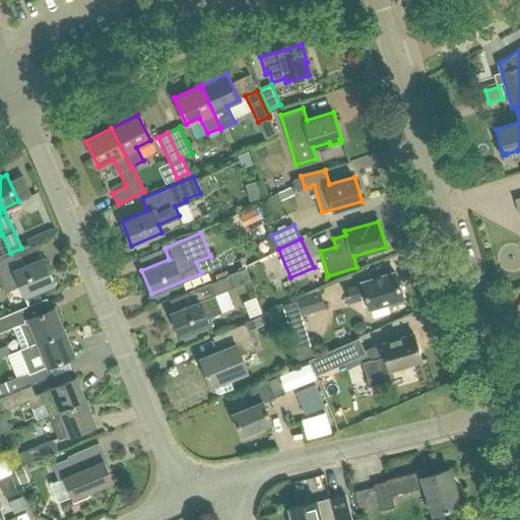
[(0,258),(0,280),(5,291),(19,285),(23,296),(52,283),(42,257),(17,267),(11,254),(0,258)]
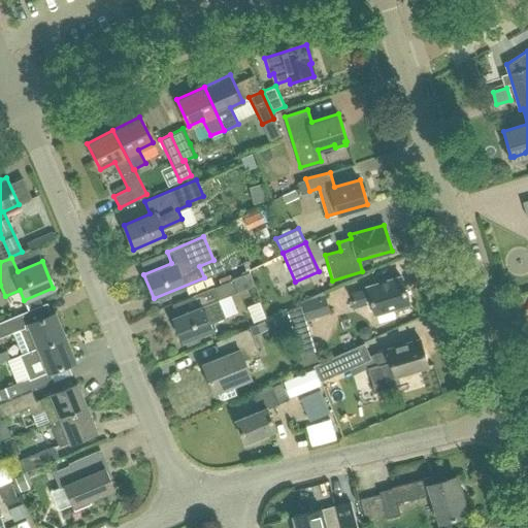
[(408,303),(400,275),(366,286),(367,288),(350,293),(354,307),(371,302),(374,314),(375,314),(378,322),(395,318),(392,308),(408,303)]
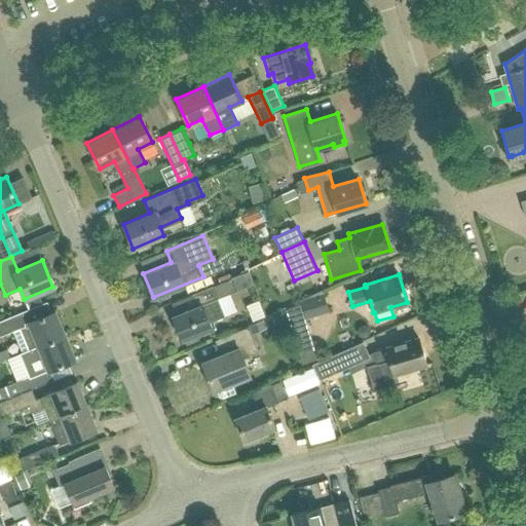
[(231,279),(212,287),(192,295),(196,306),(172,316),(181,340),(184,339),(186,344),(198,339),(196,334),(212,328),(209,322),(223,315),(216,298),(235,291),(231,279)]
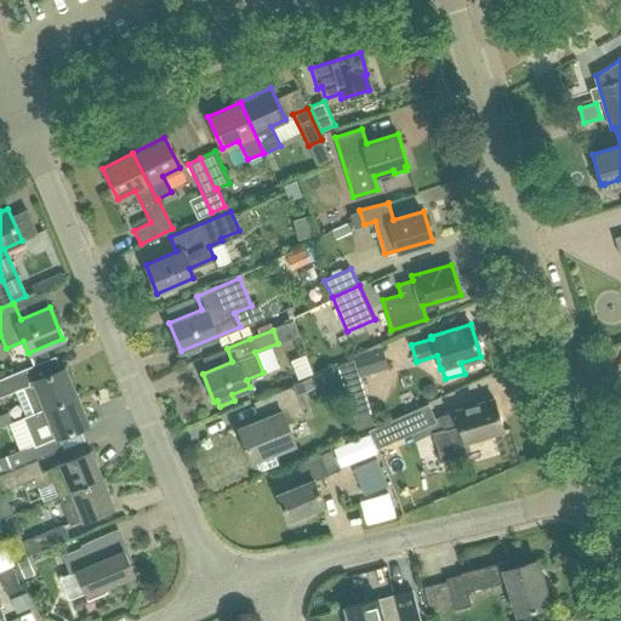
[(360,376),(388,368),(382,347),(354,355),(360,376)]
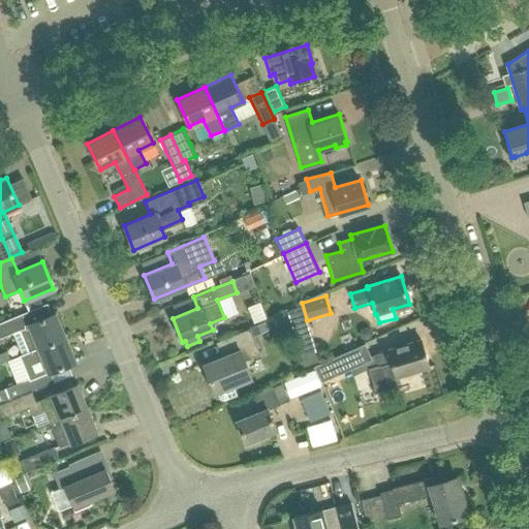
[(28,351),(65,337),(55,313),(24,325),(19,315),(0,322),(0,338),(19,331),(28,351)]
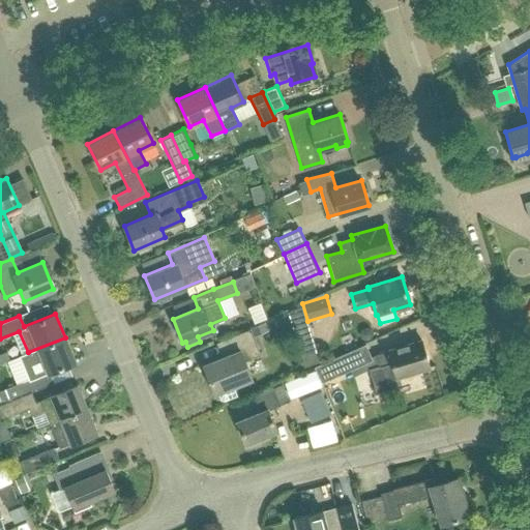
[(266,322),(249,329),(253,339),(270,331),(266,322)]
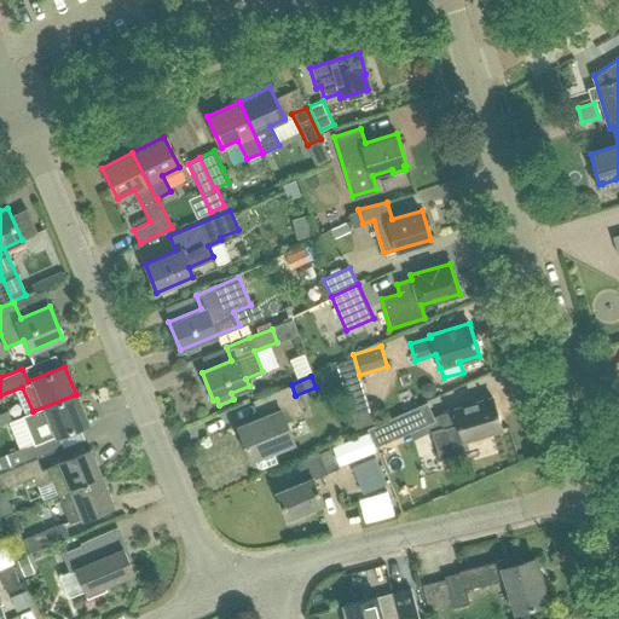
[(276,462),(271,451),(293,441),(284,421),(304,414),(291,385),(253,400),(260,418),(237,427),(250,460),(253,458),(256,467),(261,468),(276,462)]
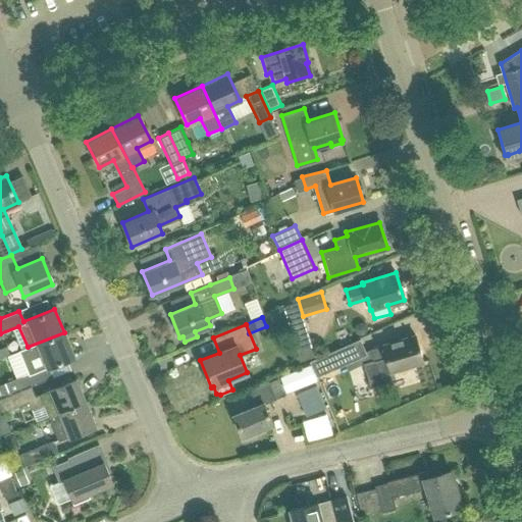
[(74,357),(64,332),(28,347),(19,351),(7,355),(16,379),(3,384),(7,396),(31,385),(47,379),(44,373),(49,371),(48,368),(74,357)]
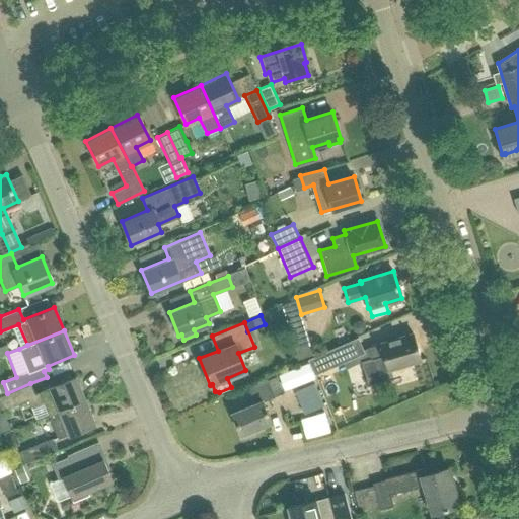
[(367,348),(368,349),(370,358),(361,361),(368,385),(392,377),(389,369),(421,360),(413,332),(380,343),(380,344),(367,348)]
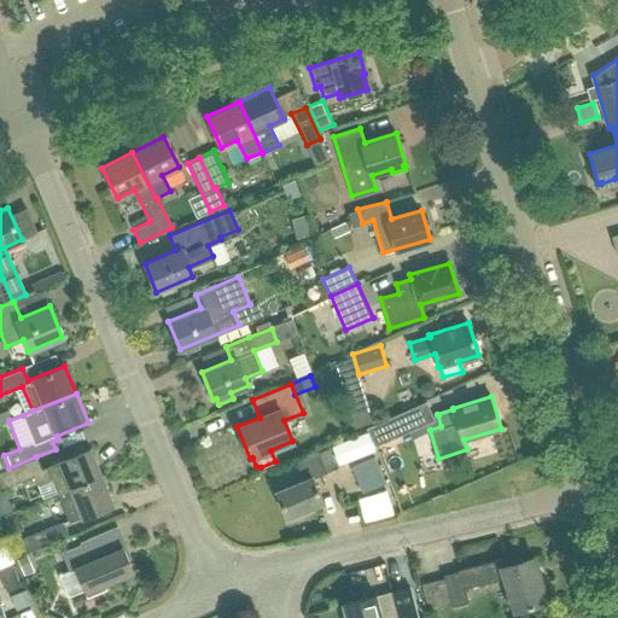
[(374,448),(436,420),(426,401),(367,427),(374,448)]
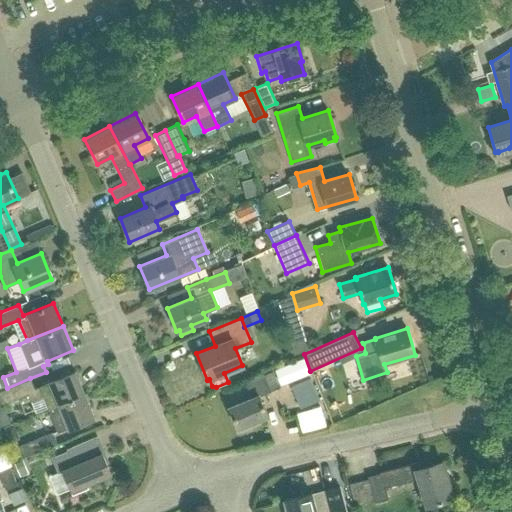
[(84,395),(74,371),(49,382),(34,388),(30,378),(7,388),(0,391),(0,399),(2,404),(28,393),(31,400),(42,395),(48,409),(84,395)]
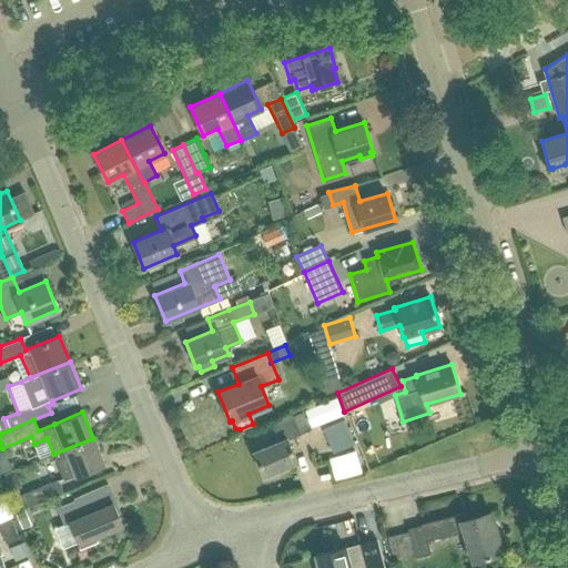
[(263,475),(263,474),(265,478),(279,472),(277,468),(295,462),(286,439),(298,434),(291,415),(270,423),(277,442),(253,452),(263,475)]
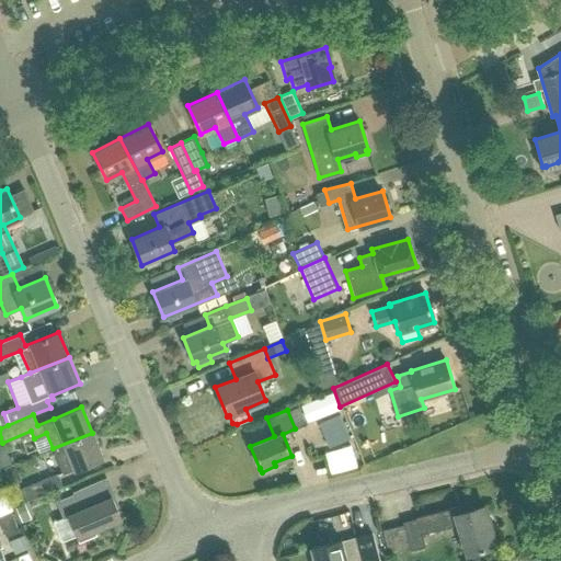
[(92,433),(53,448),(63,473),(73,469),(75,470),(103,458),(92,433)]
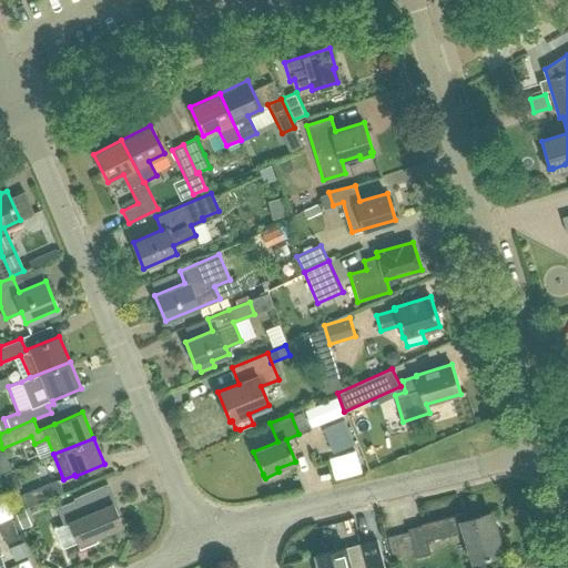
[(28,507),(64,493),(59,479),(22,494),(28,507)]
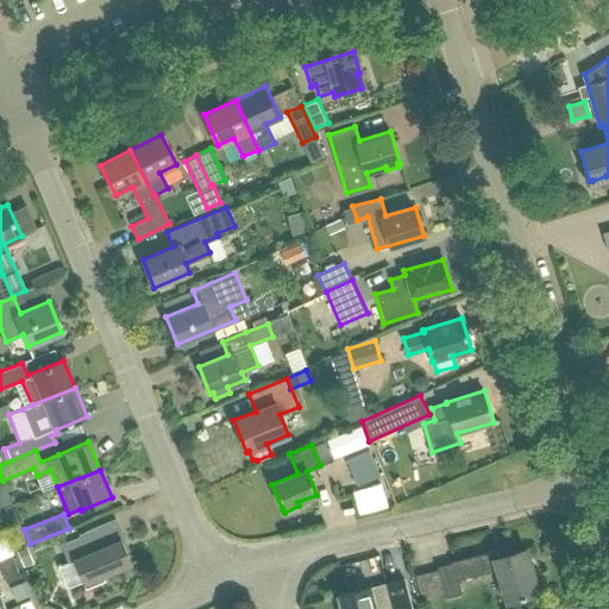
[(132,563),(121,538),(113,519),(85,531),(86,533),(61,544),(68,562),(74,559),(83,583),(85,582),(87,586),(104,579),(101,576),(132,563)]
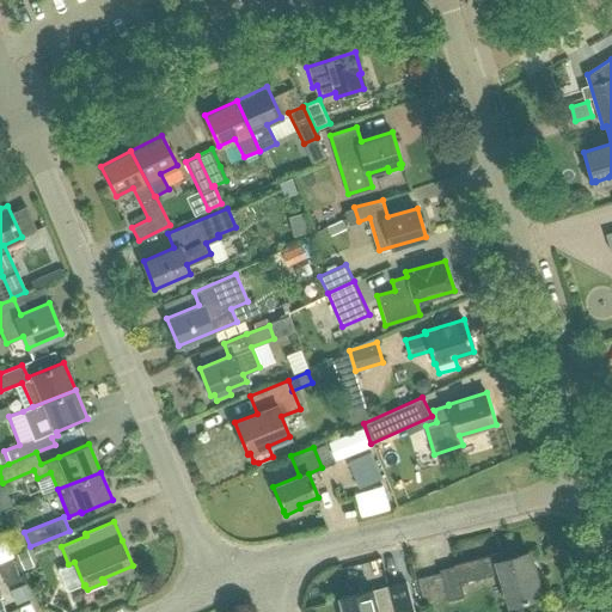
[(540,595),(527,551),(500,560),(496,551),(493,554),(453,564),(453,565),(440,570),(440,573),(418,577),(417,579),(426,606),(447,600),(464,595),(460,582),(500,573),(509,605),(540,595)]
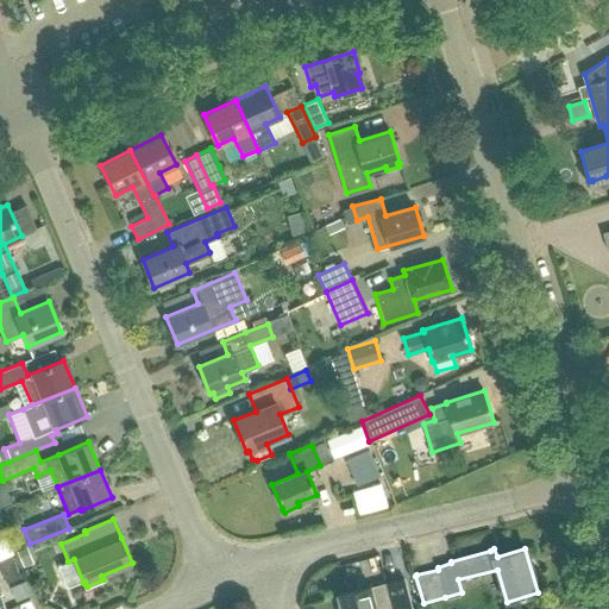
[(11,558),(0,562),(0,573),(2,579),(17,572),(11,558)]
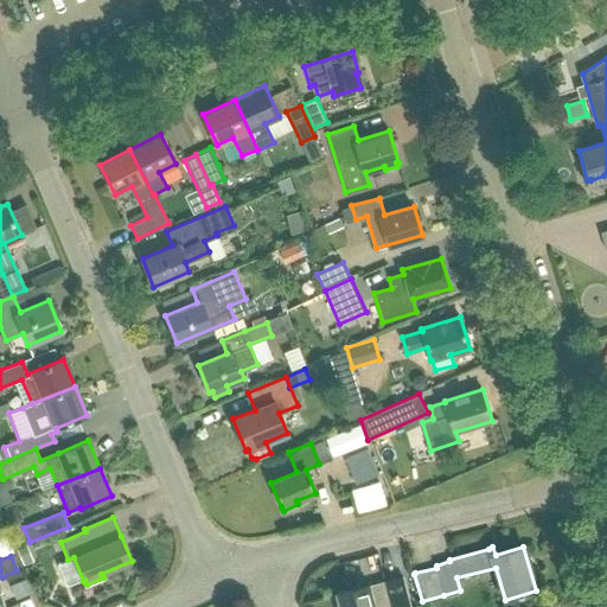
[(417,606),(410,580),(396,583),(400,599),(375,606),(370,585),(337,593),(340,606),(417,606)]
